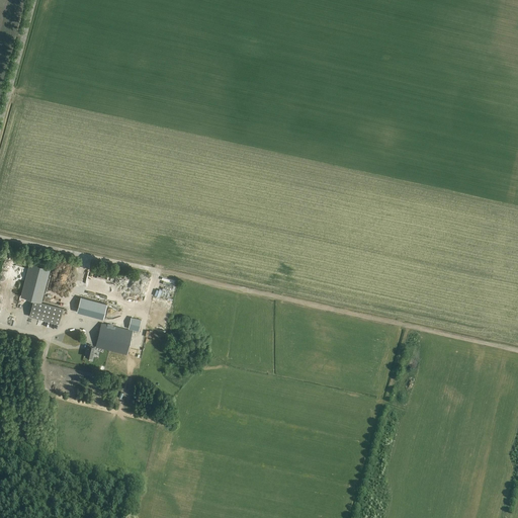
[(21,296),(40,301),(50,268),(30,263),(21,296)]
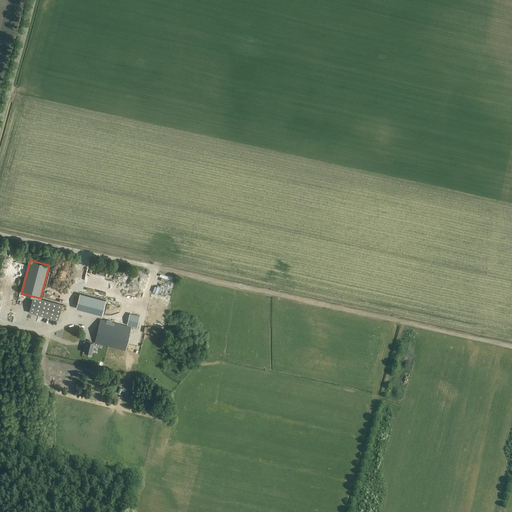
[(155,285),(153,291),(169,294),(172,281),(159,279),(157,285),(155,285)]
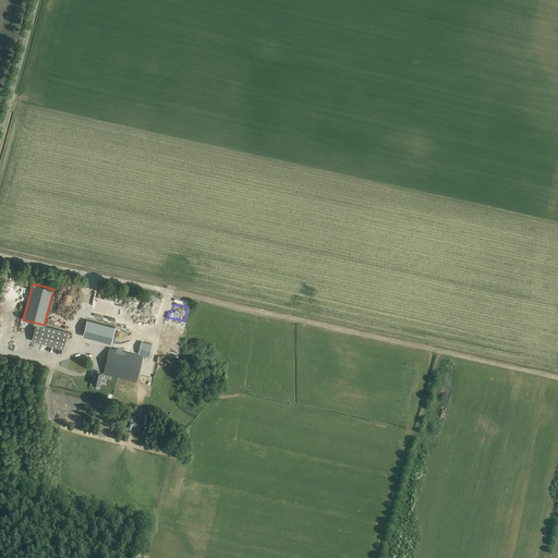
[(111,343),(116,328),(87,320),(83,336),(111,343)]
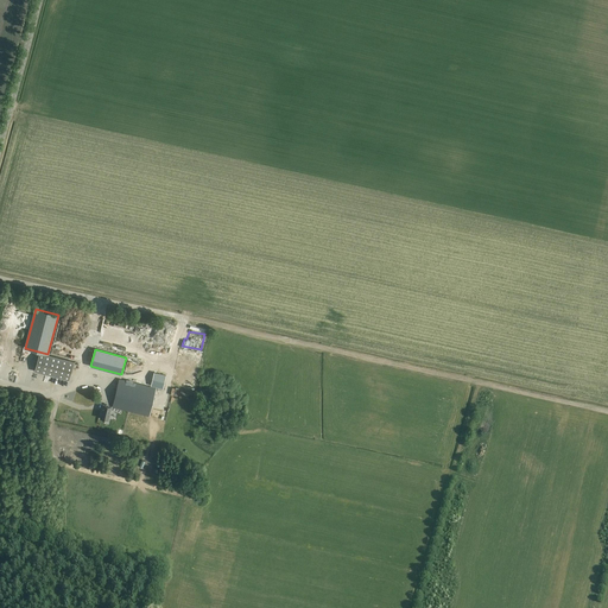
[(40,353),(35,372),(70,380),(75,362),(40,353)]
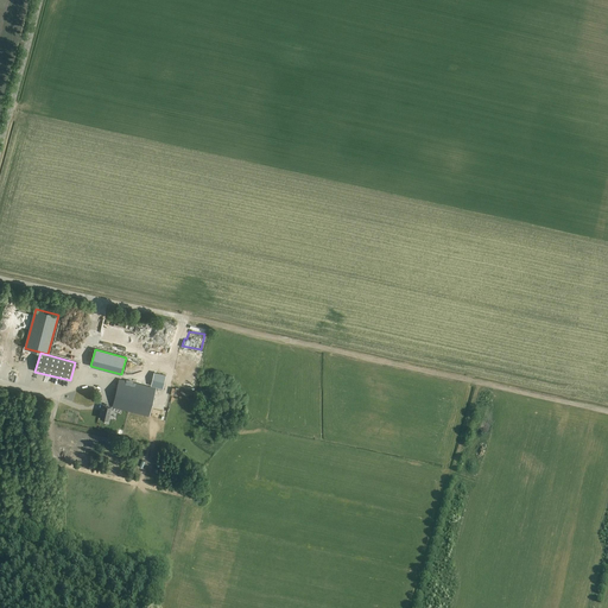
[(163,388),(166,375),(154,373),(151,386),(163,388)]
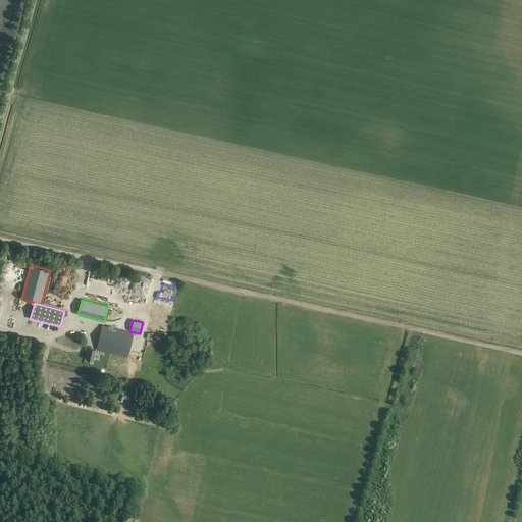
[(128,357),(135,332),(103,325),(97,350),(128,357)]
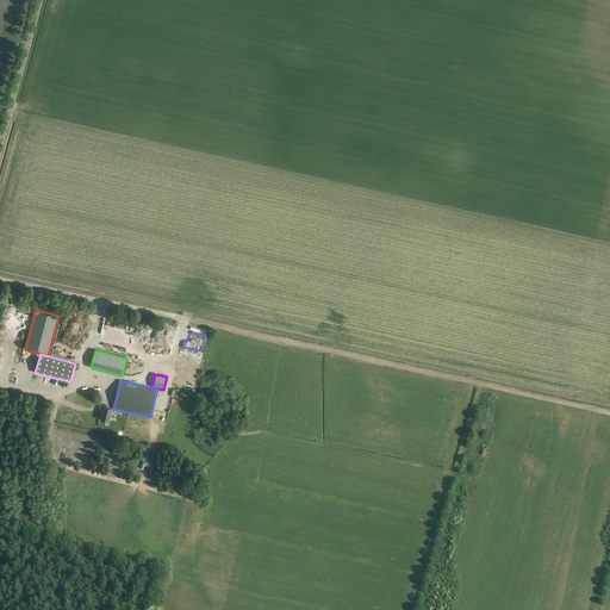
[(105,405),(101,419),(109,422),(112,408),(105,405)]
